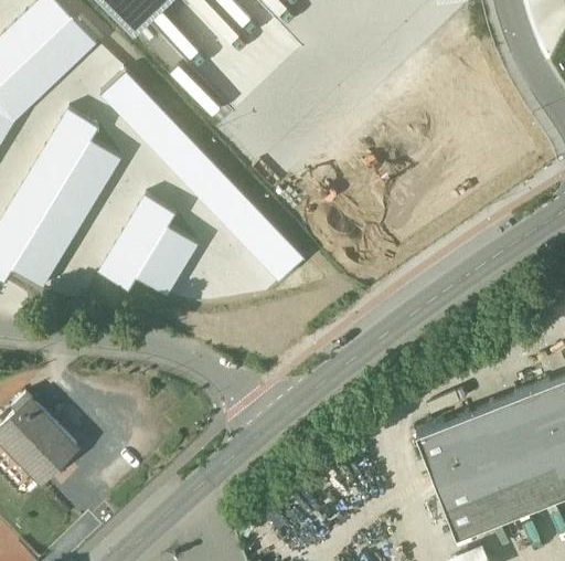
[(0,141),(13,119),(96,43),(55,0),(43,0),(0,41),(0,141)]
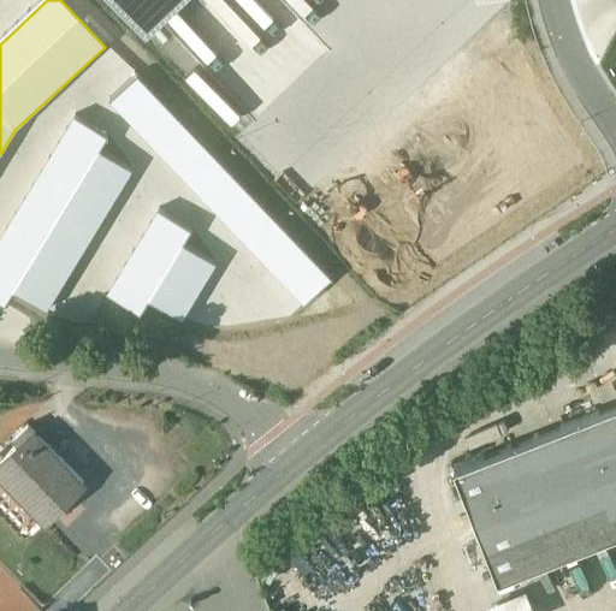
[(118,0),(148,30),(178,0),(118,0)]
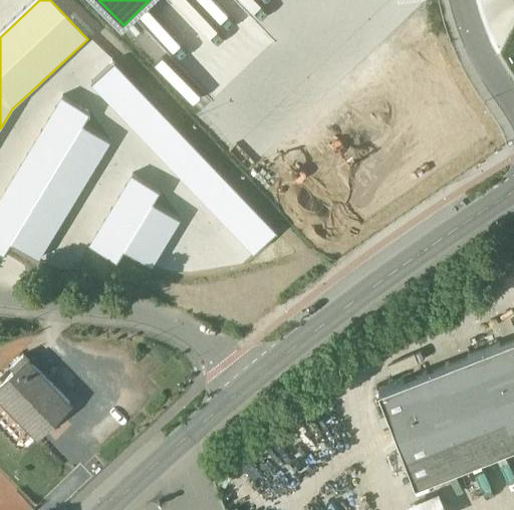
[(255,256),(277,235),(115,65),(92,86),(255,256)]
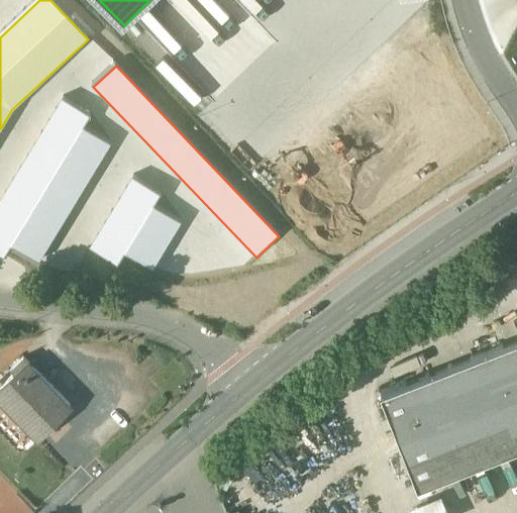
[(91,117),(64,100),(0,203),(0,257),(3,260),(10,247),(37,264),(111,144),(84,128),(91,117)]
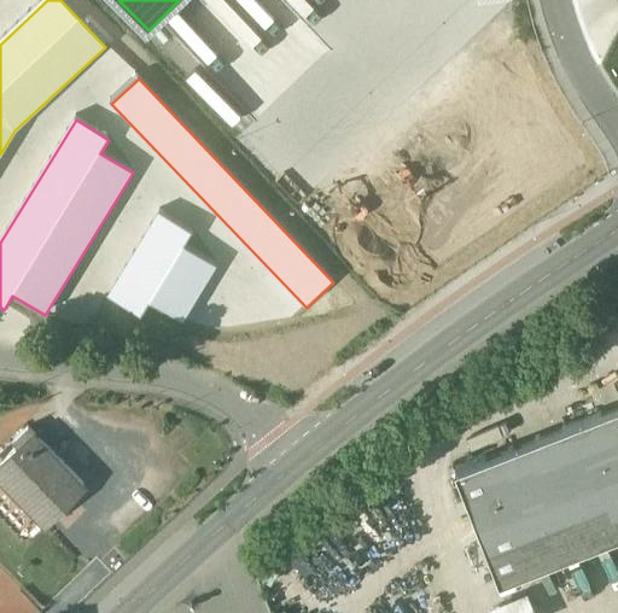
[(159,215),(108,299),(140,319),(149,305),(184,326),(217,272),(182,250),(192,235),(159,215)]
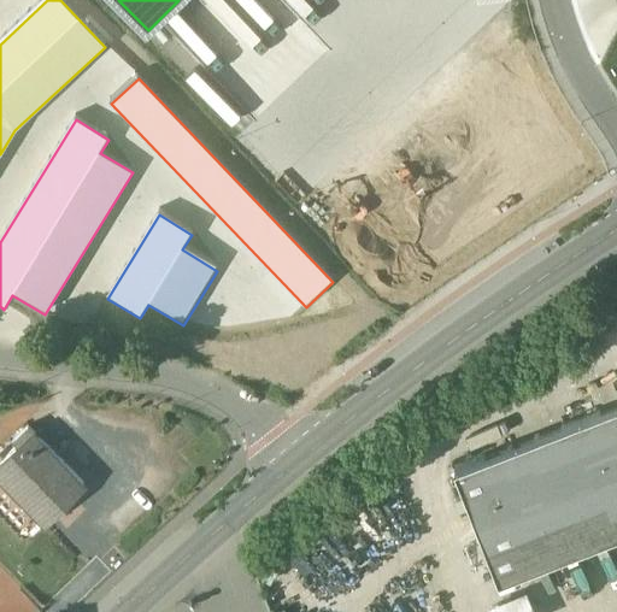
[(616,407),(454,471),(499,583),(616,537),(616,407)]
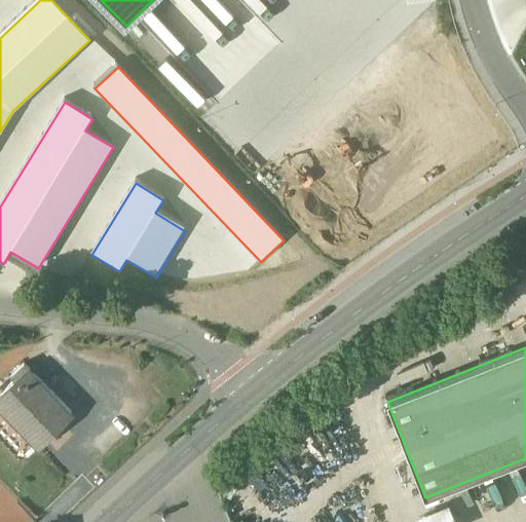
[(24,367),(14,375),(21,381),(30,373),(24,367)]
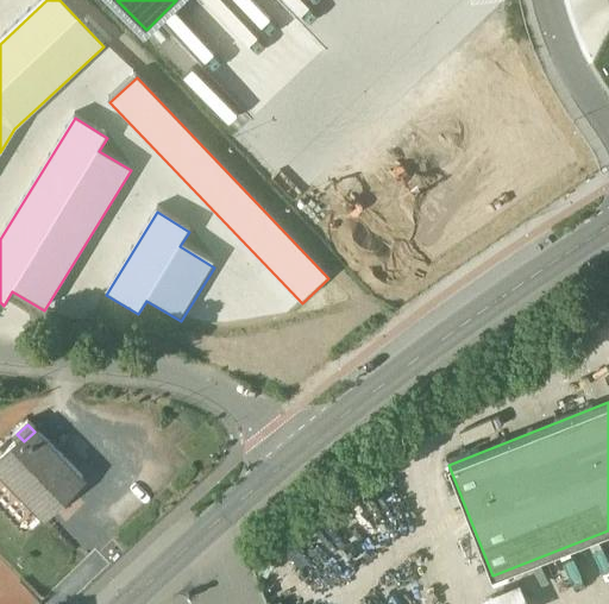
[(83,483),(35,432),(24,441),(19,446),(4,461),(46,505),(69,484),(75,490),(83,483)]
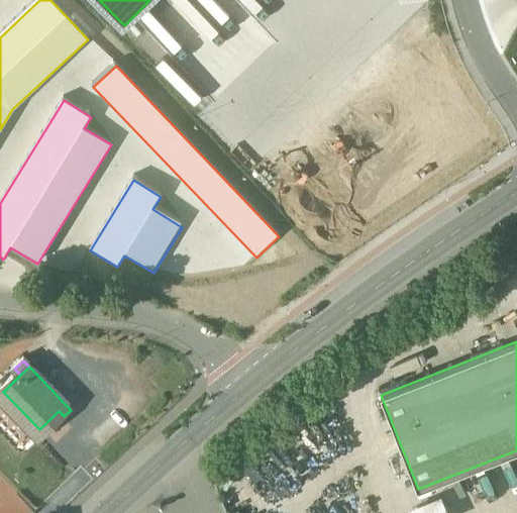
[(14,369),(10,373),(16,379),(20,375),(14,369)]
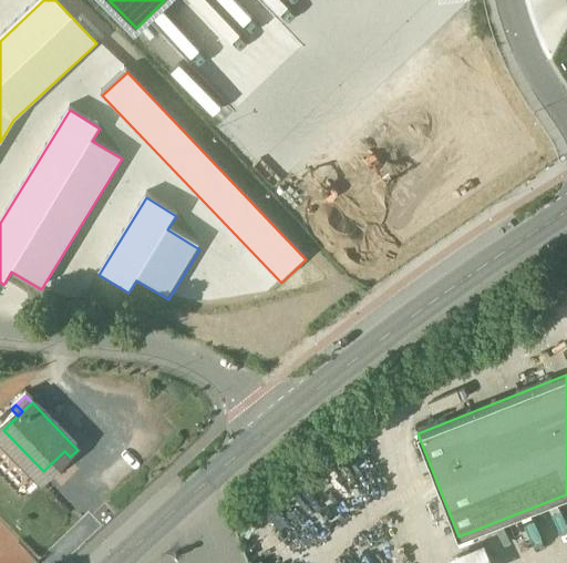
[(43,471),(3,430),(0,432),(0,446),(39,487),(70,457),(64,451),(43,471)]
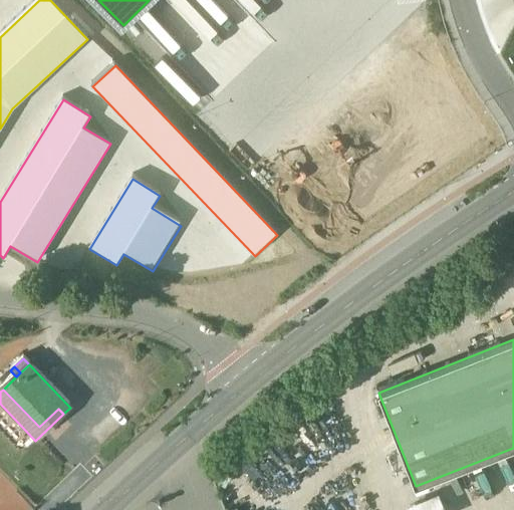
[(445,509),(439,495),(404,509),(445,509)]
